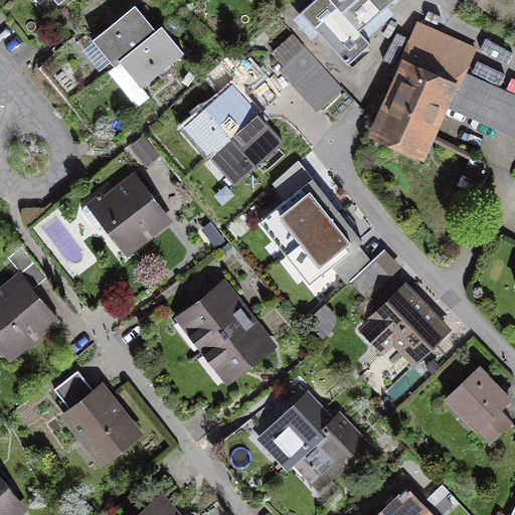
[(37,0),(9,0),(4,4),(32,40),(55,21),(37,0)]
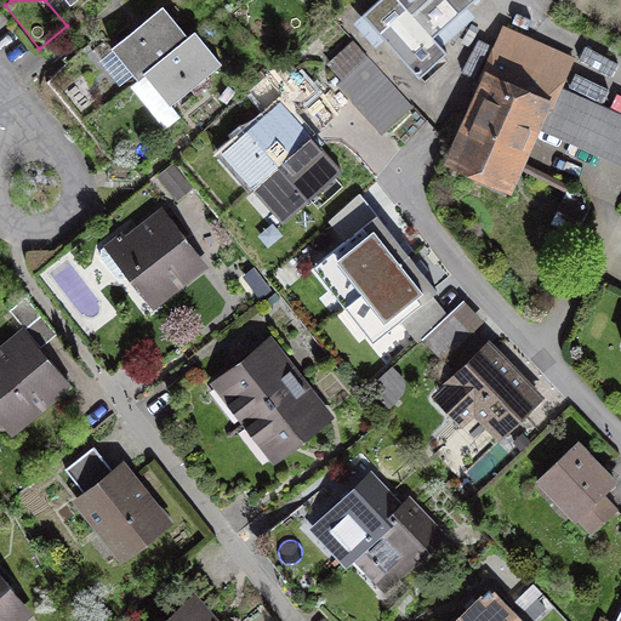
[(61,0),(69,11),(81,0),(61,0)]
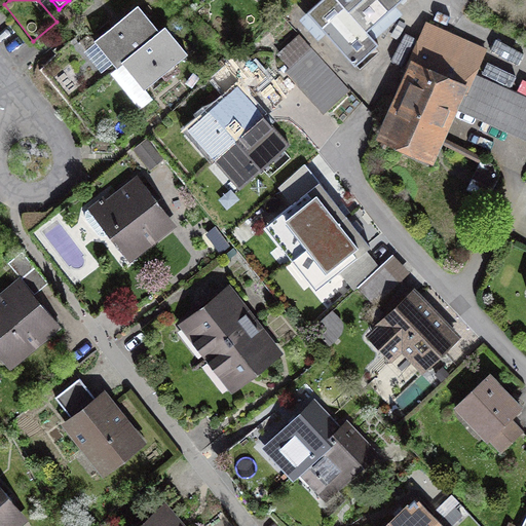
[(404,0),(322,0),(307,12),(355,68),(379,48),(366,33),(404,0)]
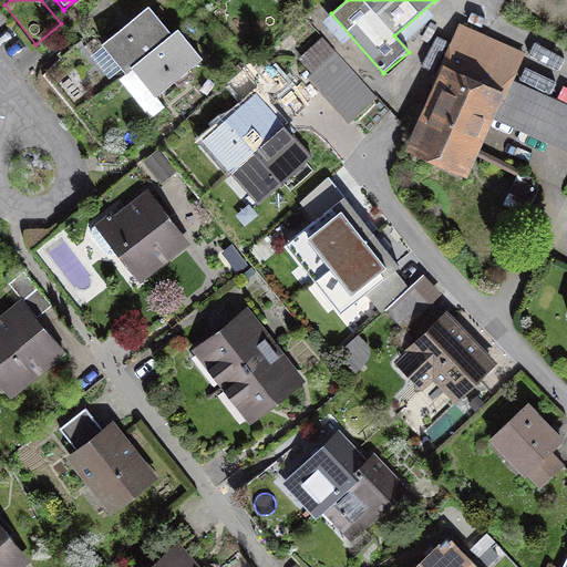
[(148,9),(102,45),(123,73),(132,66),(171,37),(148,9)]
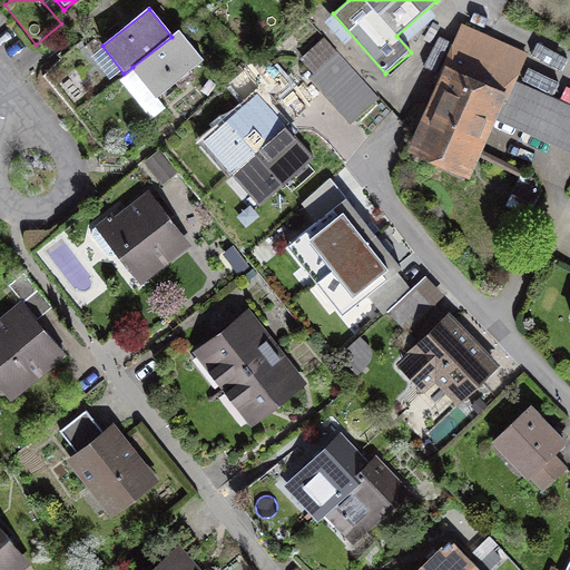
[(502,101),(512,80),(526,52),(464,26),(412,140),(463,165),(493,98),(502,101)]
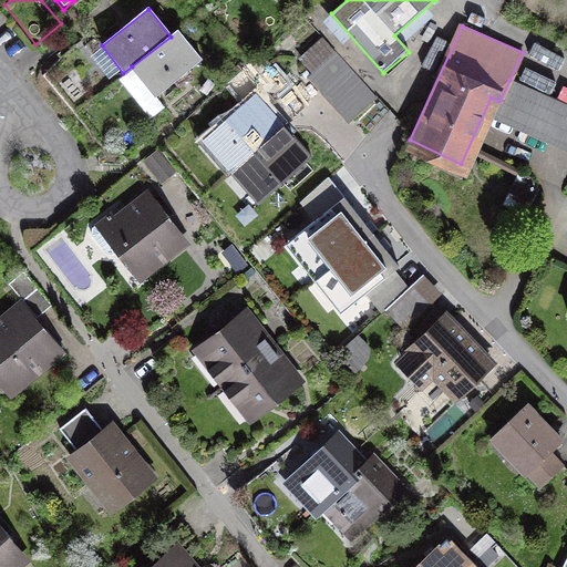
[(154,95),(199,61),(176,31),(171,37),(132,66),(154,95)]
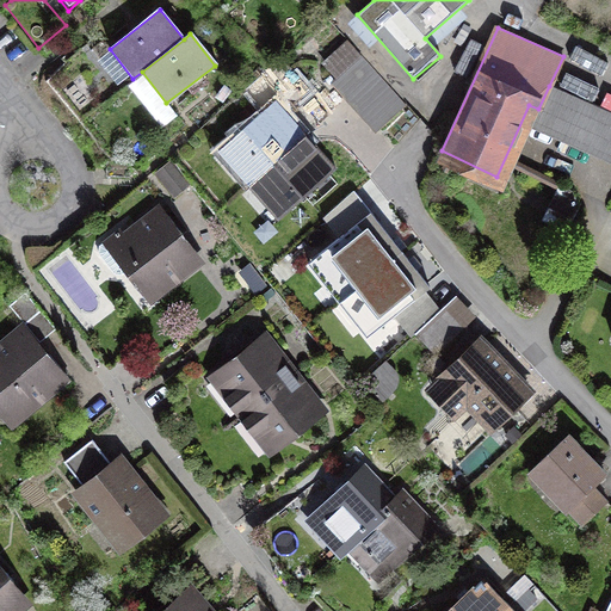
[(360,55),(334,79),(349,96),(376,72),(360,55)]
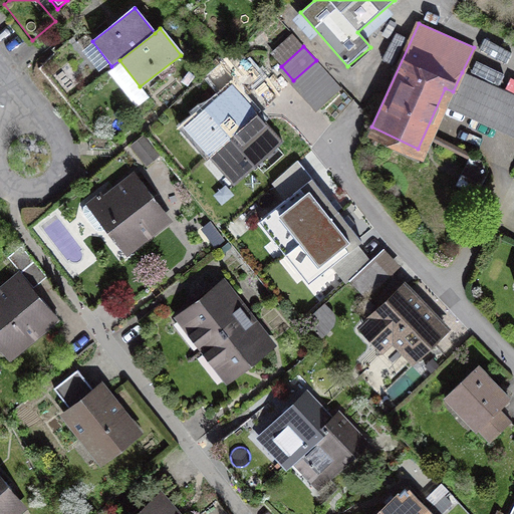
[(208,73),(225,92),(189,123),(213,152),(257,113),(239,92),(259,75),(237,49),(208,73)]
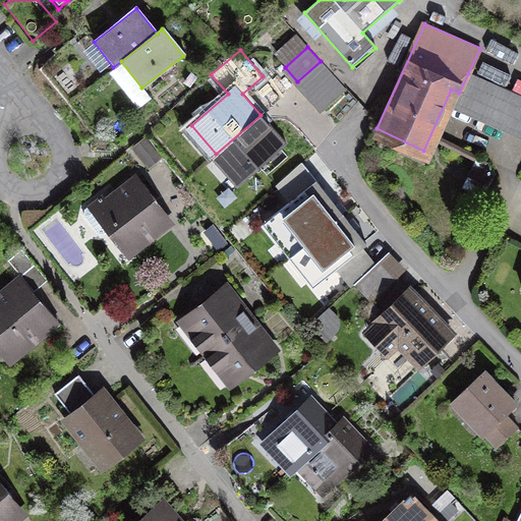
[(346,90),(321,61),(297,81),(323,110),(346,90)]
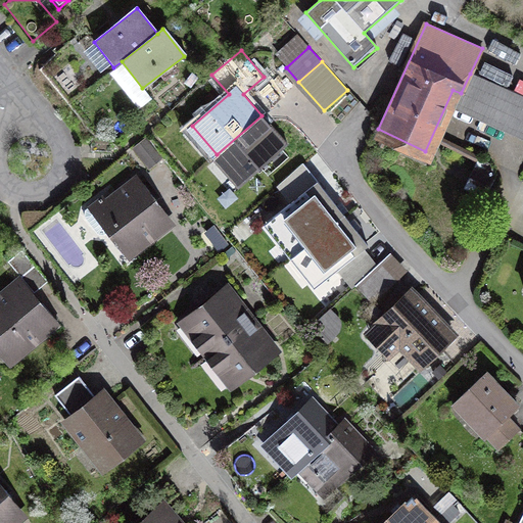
[(522,97),(470,74),(461,93),(457,104),(522,134),(522,97)]
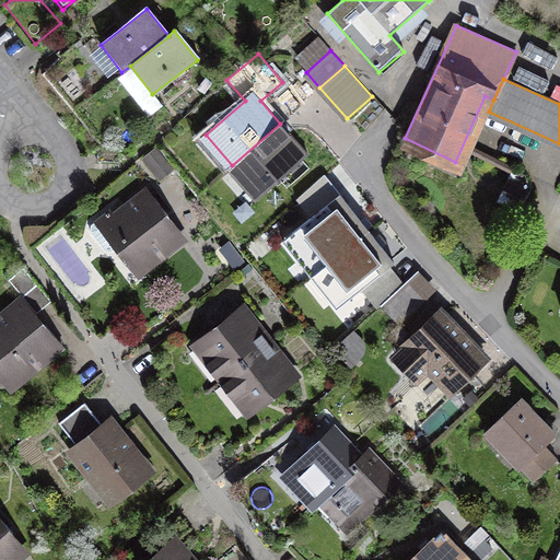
[(307,155),(280,124),(232,165),(259,197),(307,155)]
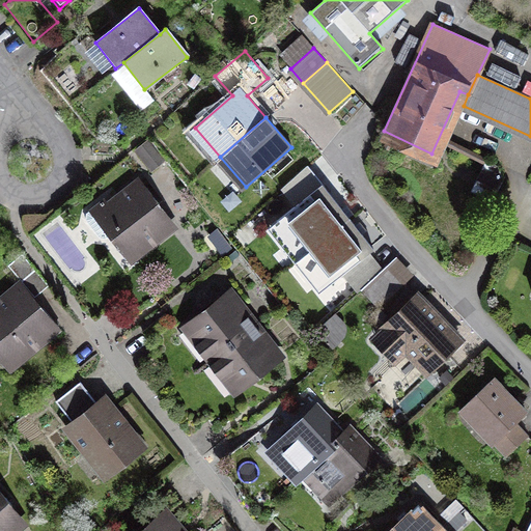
[(146,141),(135,150),(147,166),(159,156),(146,141)]
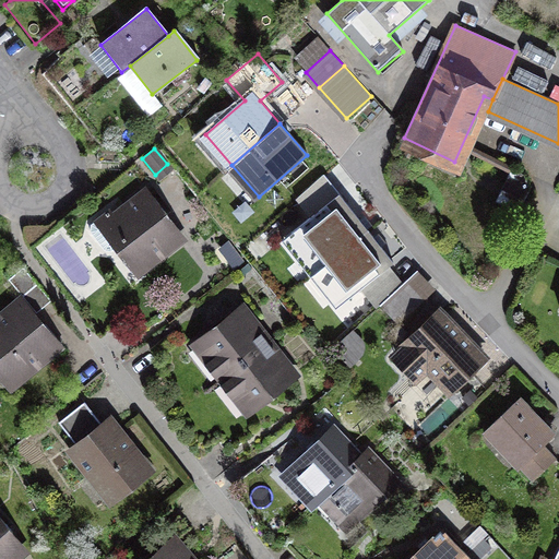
[(145,190),(96,226),(111,249),(119,244),(137,269),(180,237),(145,190)]
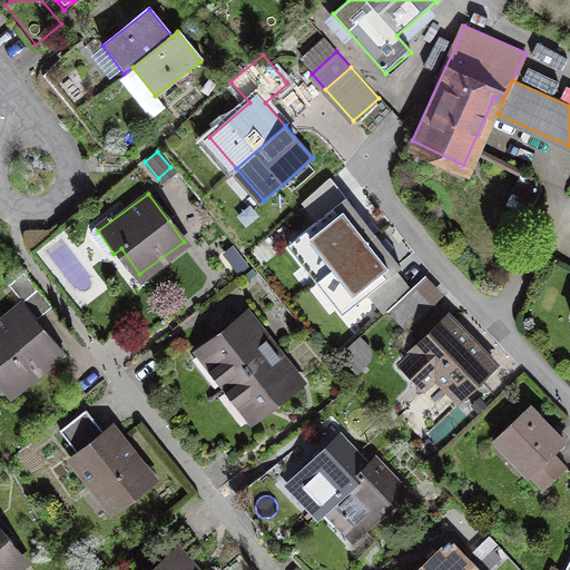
[(353,259),(376,241),(344,200),(310,227),(341,268),(353,259)]
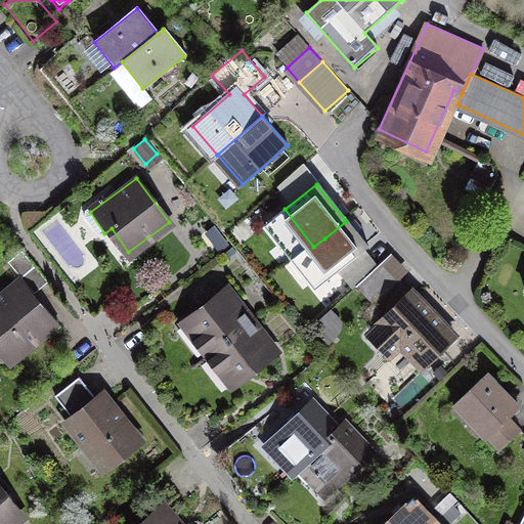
[(346,221),(324,238),(343,262),(364,245),(346,221)]
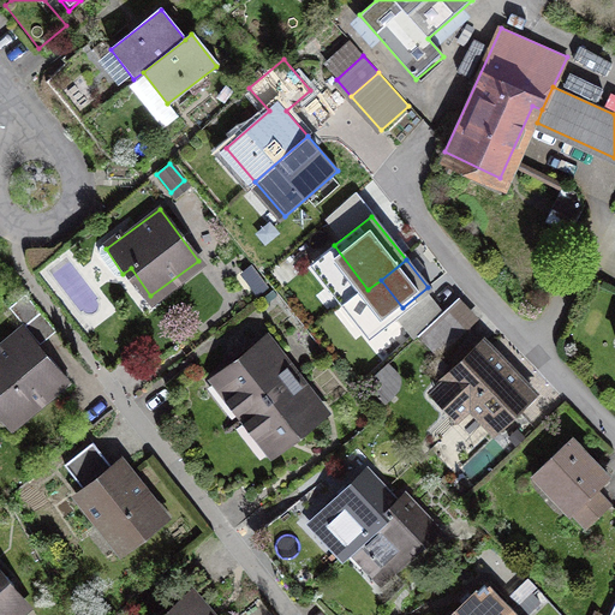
[(24,294),(10,306),(40,344),(55,330),(24,294)]
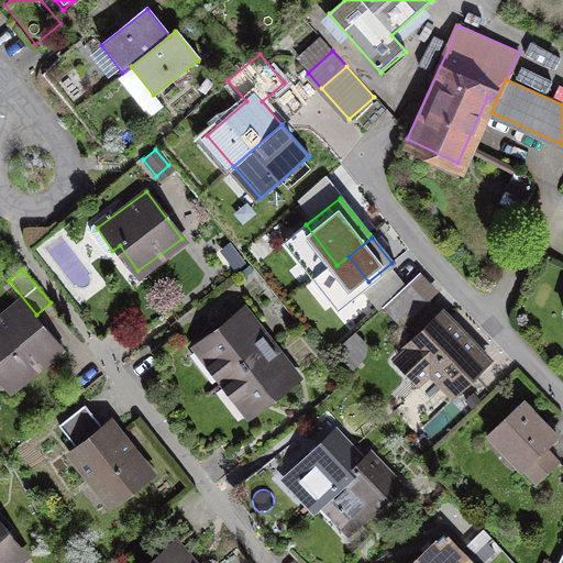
[(21,306),(0,321),(0,370),(12,385),(56,350),(21,306)]
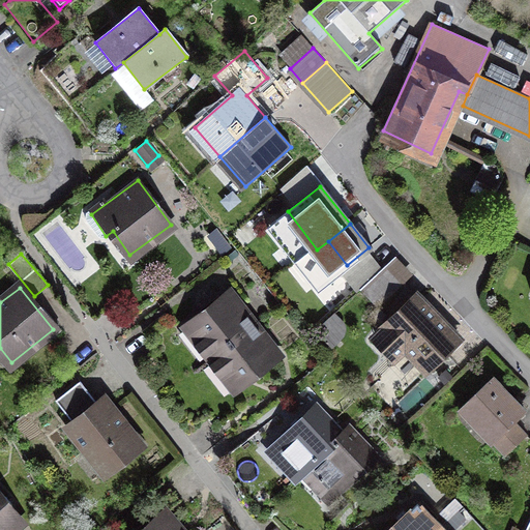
[(146,289),(123,306),(133,319),(155,300),(146,289)]
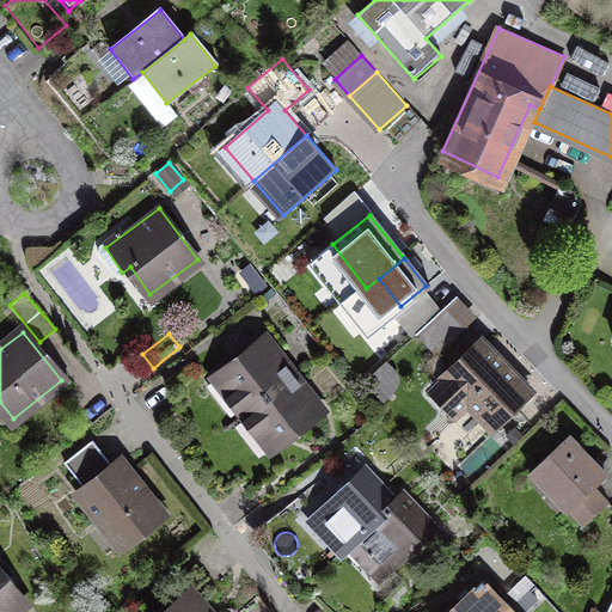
[(475,334),(417,390),(446,420),(460,407),(485,432),(528,390),(475,334)]
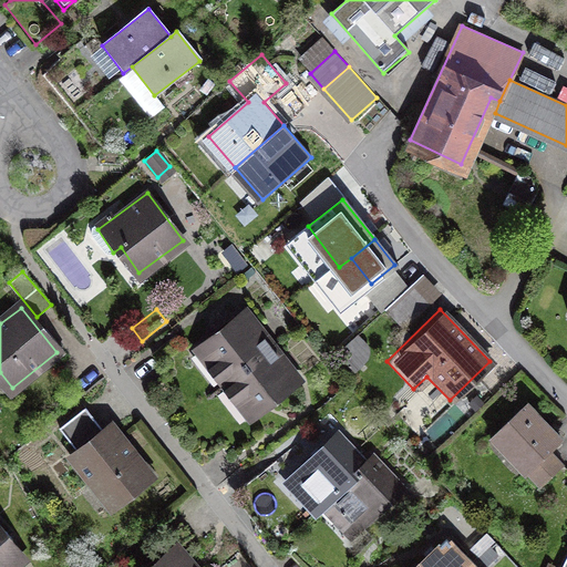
[(246,313),(199,350),(225,383),(271,347),(246,313)]
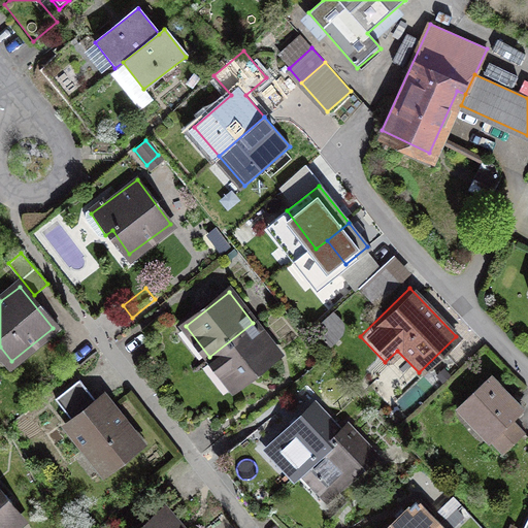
[(276,353),(253,323),(209,357),(233,387),(276,353)]
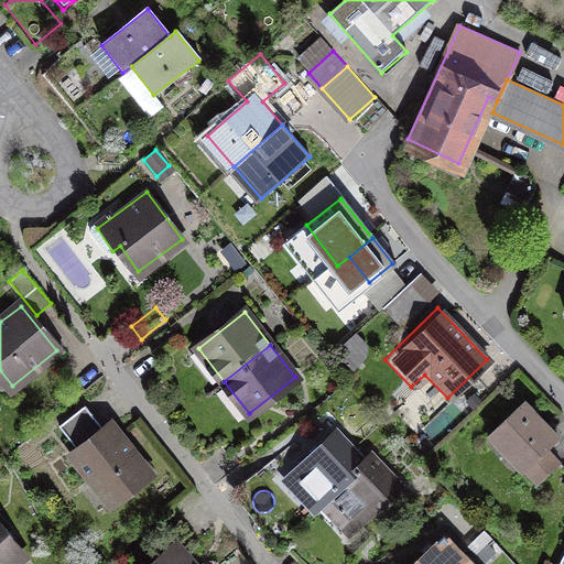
[(485,434),(521,473),(560,435),(523,397),(485,434)]
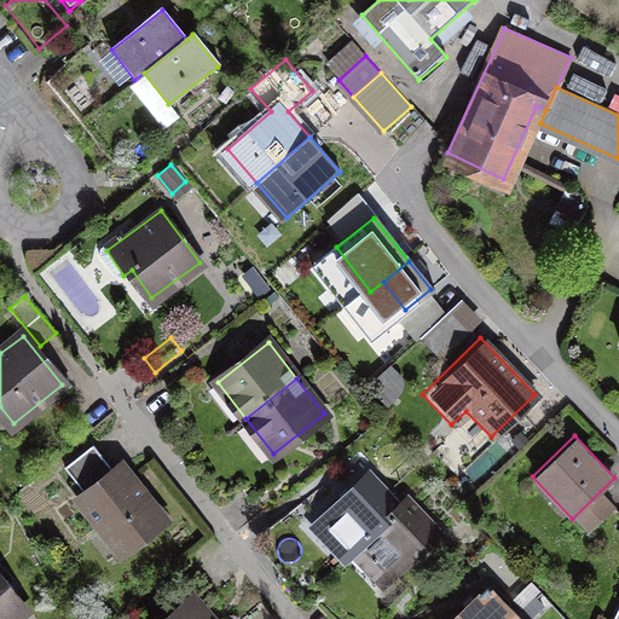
[(87,495),(80,501),(121,553),(165,520),(122,467),(115,473),(93,445),(65,467),(87,495)]
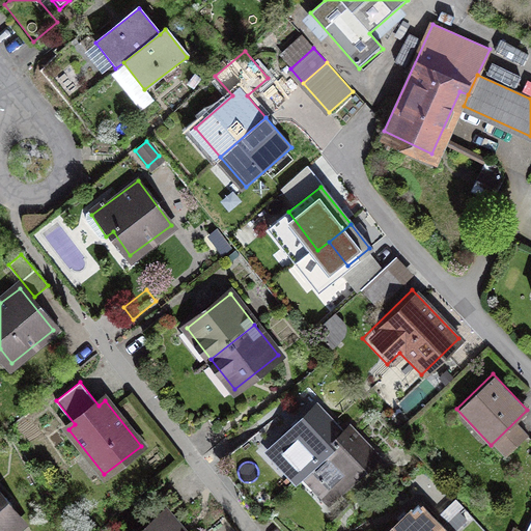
[(317,409),(267,456),(294,485),(302,477),(344,438),(317,409)]
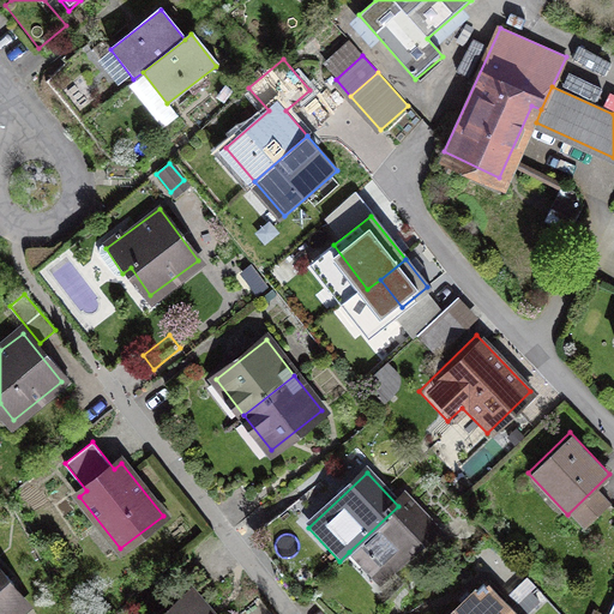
[(349,552),(381,588),(439,534),(407,499),(398,506),(349,552)]
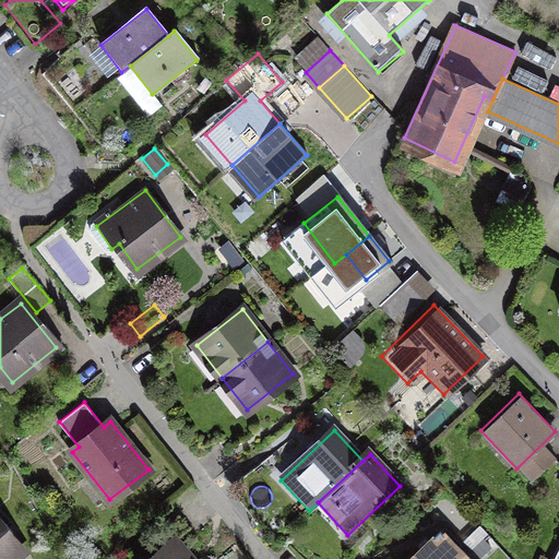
[(166,548),(153,558),(190,558),(175,540),(190,527),(180,514),(155,535),(166,548)]
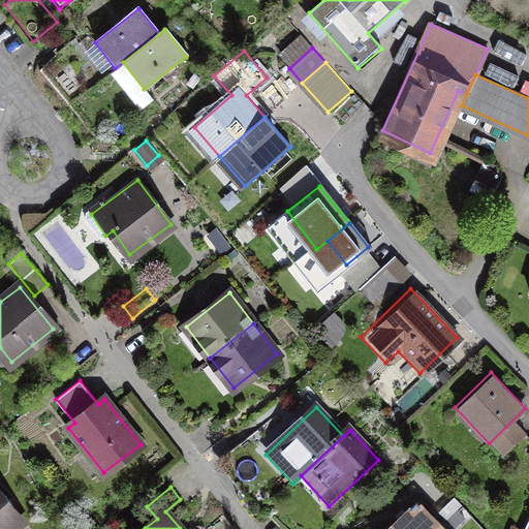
[(0,498),(0,528),(8,528),(19,521),(0,498)]
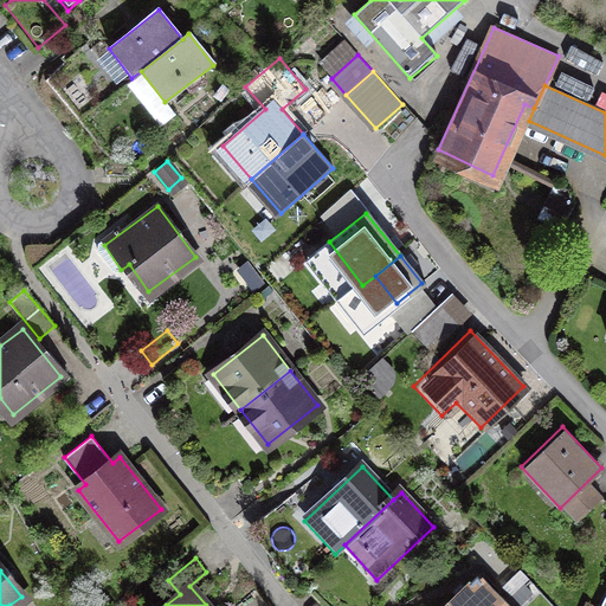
[(502,605),(504,605),(476,577),(445,605),(502,605)]
